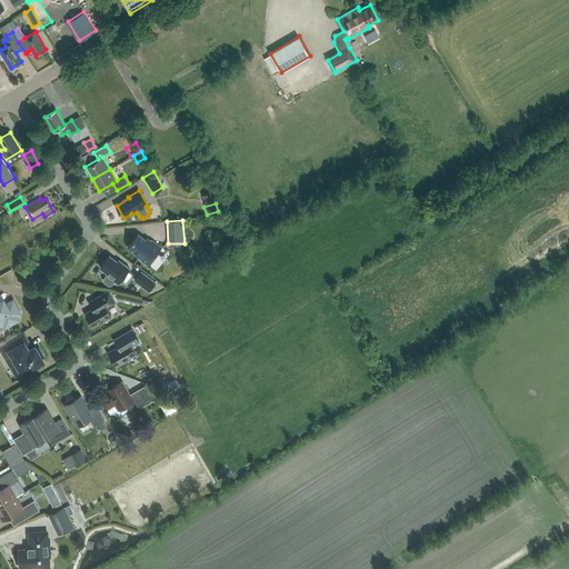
[(161,248),(151,240),(150,242),(138,233),(128,247),(139,256),(138,258),(148,265),(161,248)]
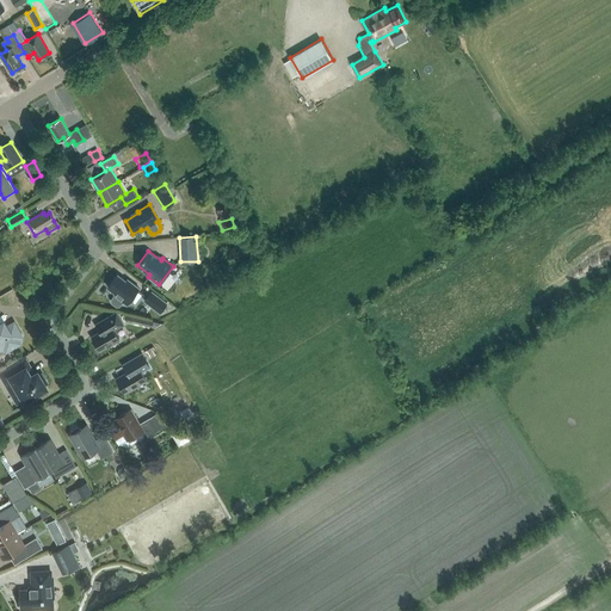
[(116,294),(115,295),(111,300),(112,302),(117,306),(119,306),(123,301),(127,304),(140,288),(131,282),(130,284),(118,275),(107,288),(116,294)]
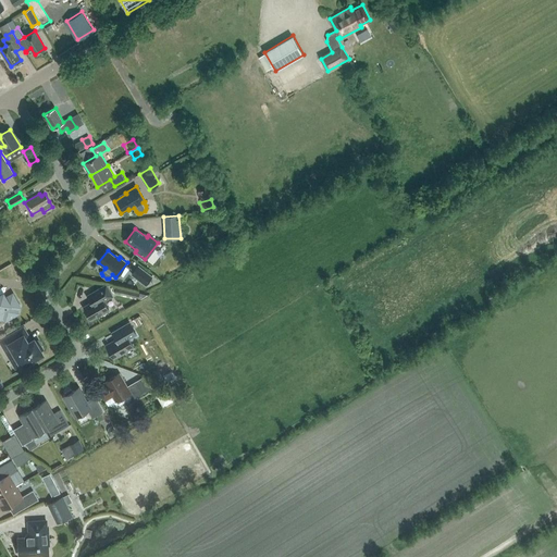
[(146,285),(153,276),(138,264),(131,274),(146,285)]
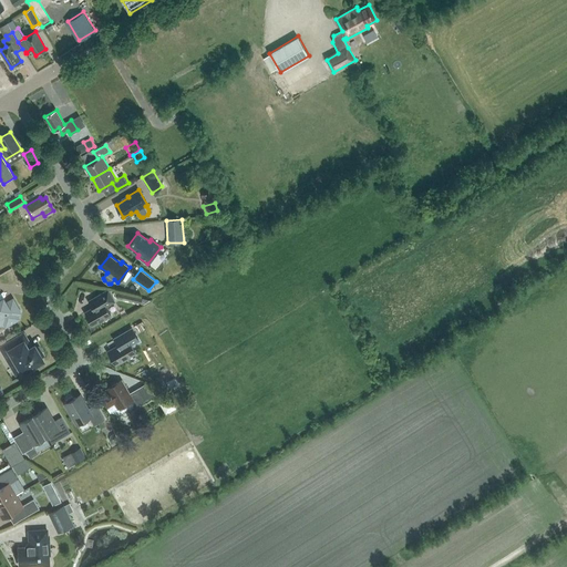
[(111,316),(106,307),(115,301),(109,289),(88,301),(92,308),(85,311),(93,326),(111,316)]
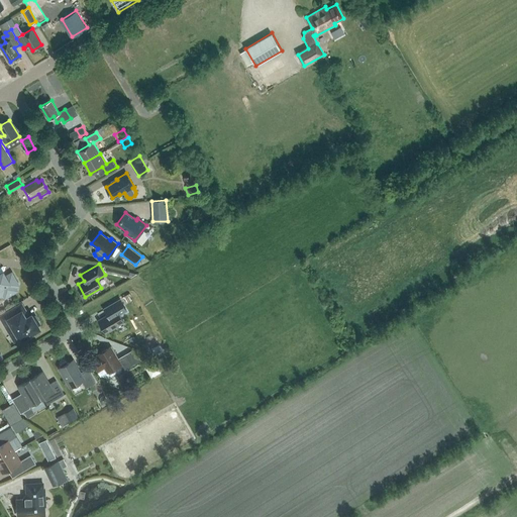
[(107,271),(106,272),(111,273),(111,275),(118,276),(118,275),(124,276),(124,277),(126,278),(126,276),(128,277),(129,272),(104,266),(103,269),(104,271),(107,271)]
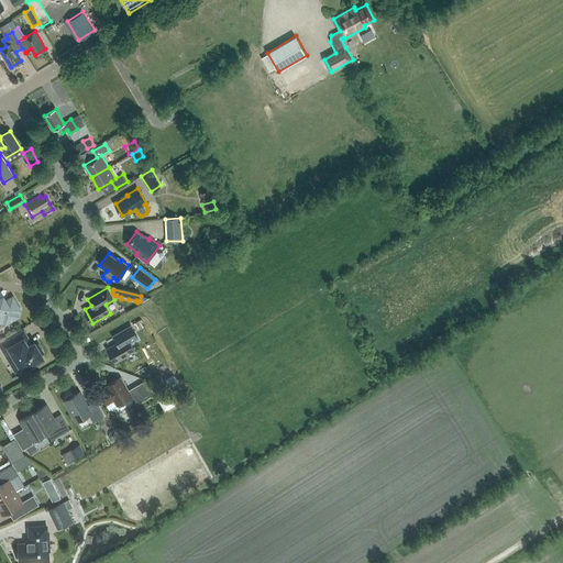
[(17,313),(20,311),(20,309),(18,305),(15,304),(10,307),(3,296),(0,298),(0,321),(3,319),(6,323),(19,316),(17,313)]
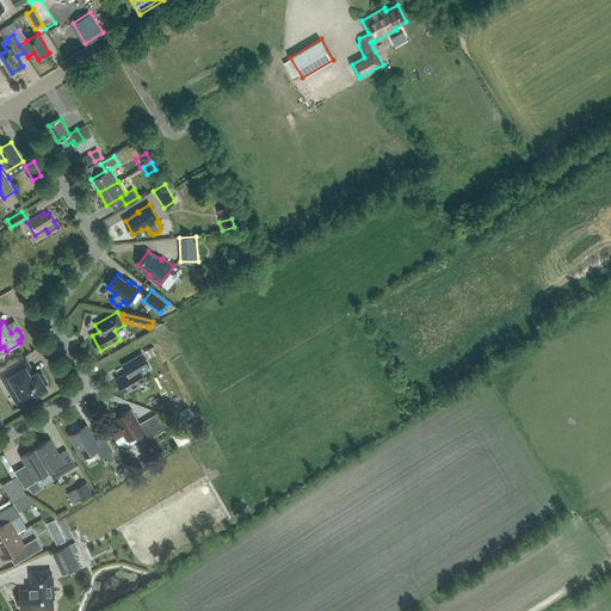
[(117,377),(116,378),(125,393),(147,381),(142,371),(150,366),(142,353),(123,364),(128,372),(117,378),(117,377)]
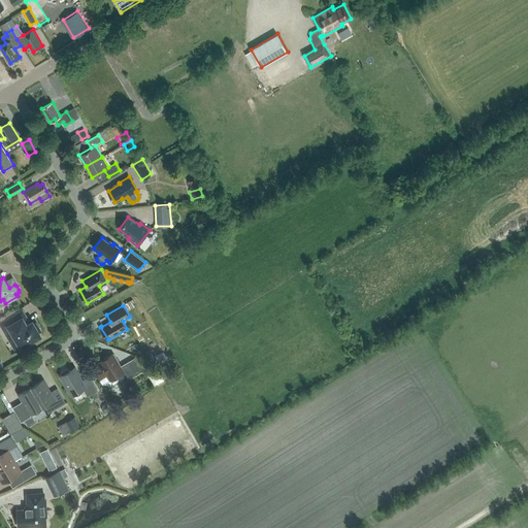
[(38,332),(40,331),(36,324),(34,325),(32,322),(28,324),(21,311),(1,323),(10,339),(15,336),(21,347),(23,344),(25,348),(32,343),(31,340),(40,335),(38,332)]
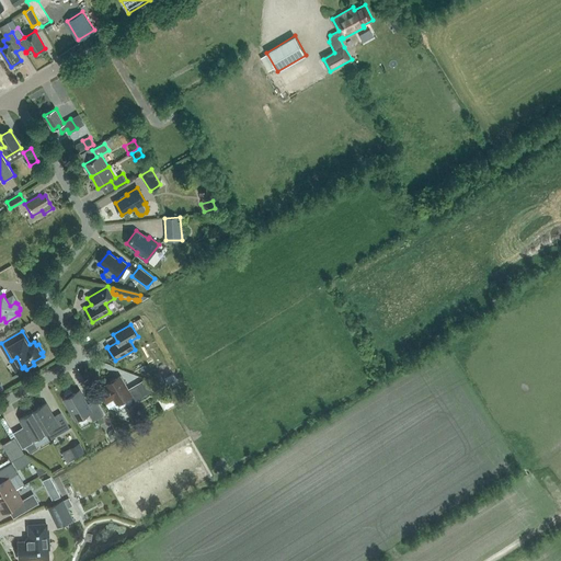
[(106,385),(107,387),(100,391),(106,402),(114,398),(116,401),(126,396),(132,405),(145,397),(137,385),(128,390),(121,376),(106,385)]
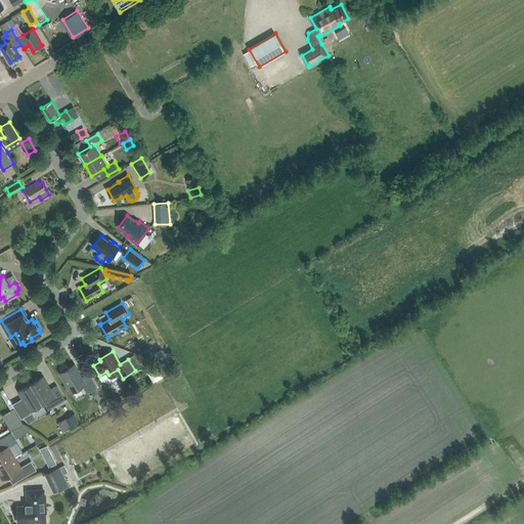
[(87,393),(97,387),(89,374),(82,379),(74,364),(68,368),(67,365),(60,369),(62,372),(59,373),(71,392),(83,385),(87,393)]
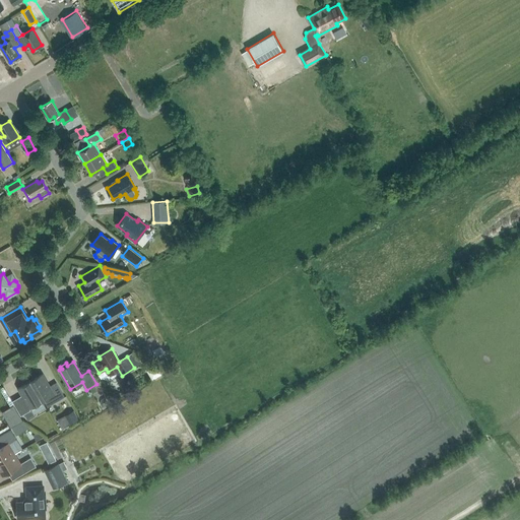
[(155,378),(165,373),(157,362),(148,367),(155,378)]
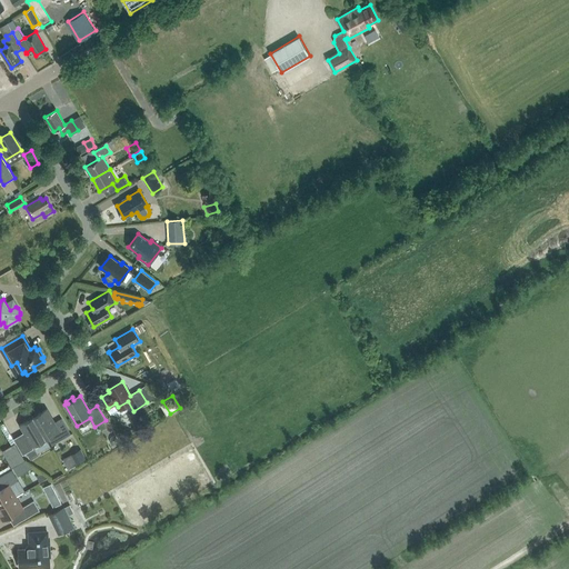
[(47,409),(33,417),(46,438),(48,437),(52,445),(63,438),(70,433),(61,418),(55,422),(47,409)]
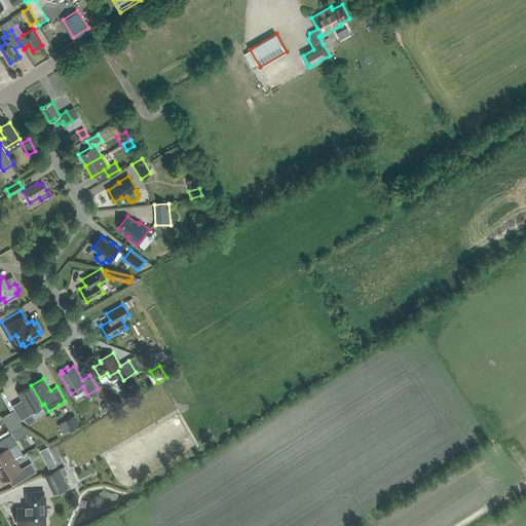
[(19,392),(30,412),(42,405),(31,385),(19,392)]
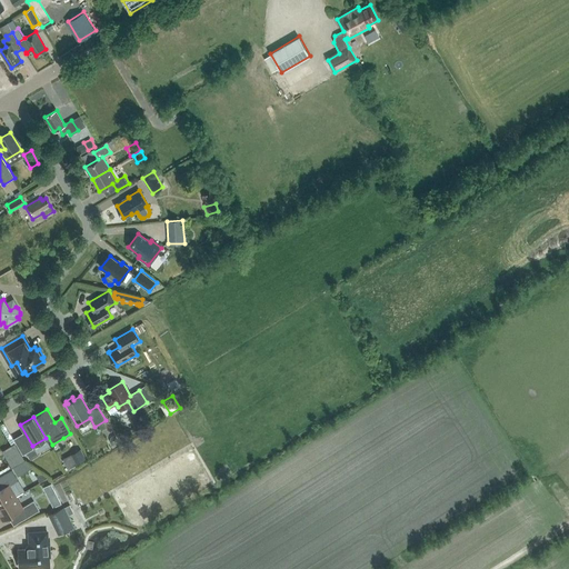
[(119,441),(115,435),(111,437),(110,441),(112,446),(119,441)]
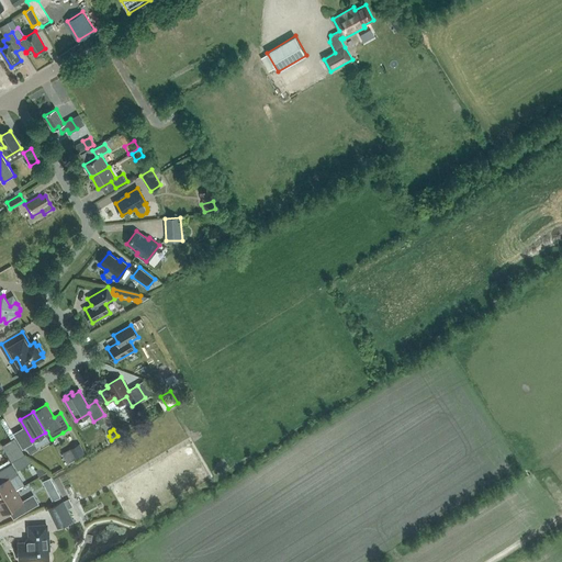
[(26,447),(31,453),(37,449),(33,442),(26,447)]
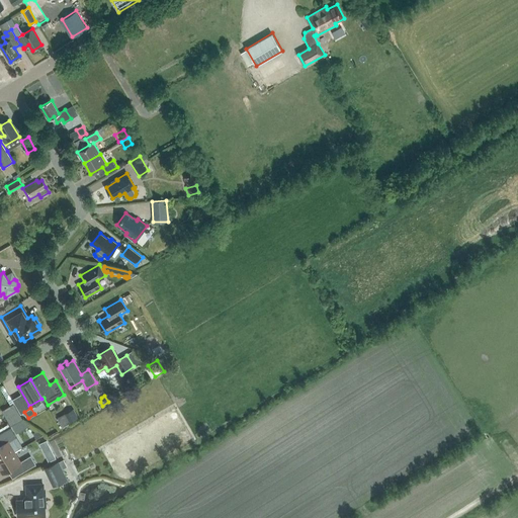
[(74,409),(68,412),(73,421),(79,417),(74,409)]
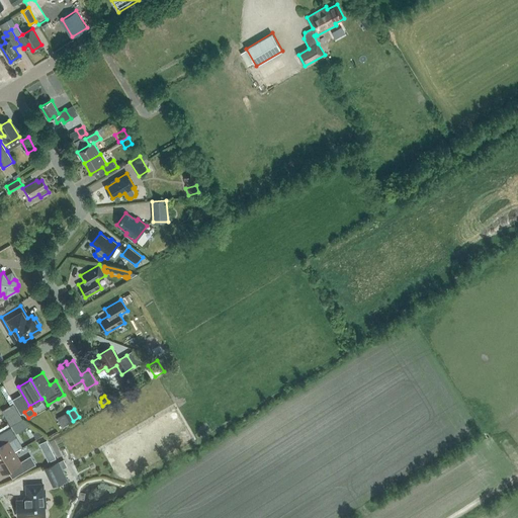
[(23,419),(17,410),(10,414),(15,423),(22,419),(23,419)]
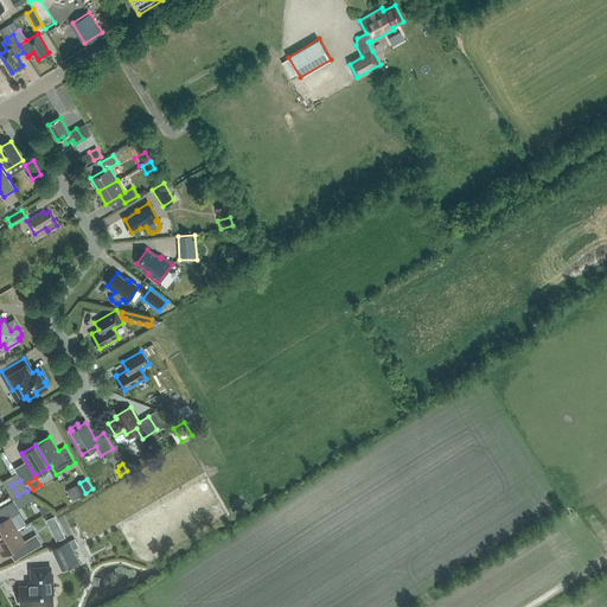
[(34,499),(26,491),(18,496),(14,498),(19,508),(34,499)]
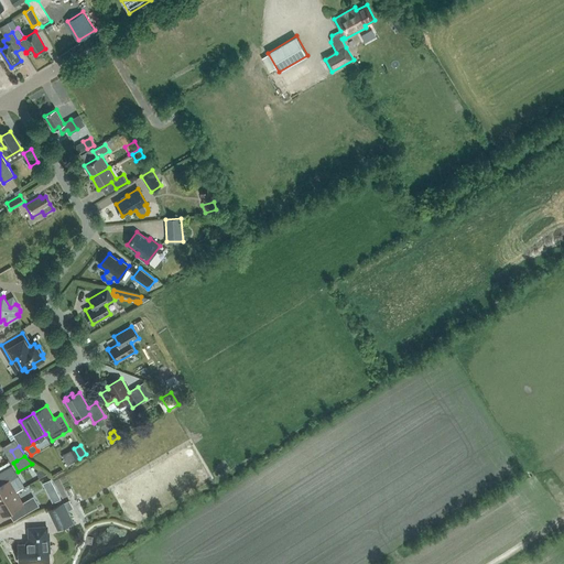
[(0,485),(0,501),(17,492),(9,480),(18,476),(12,466),(0,473),(0,479),(2,484),(0,485)]
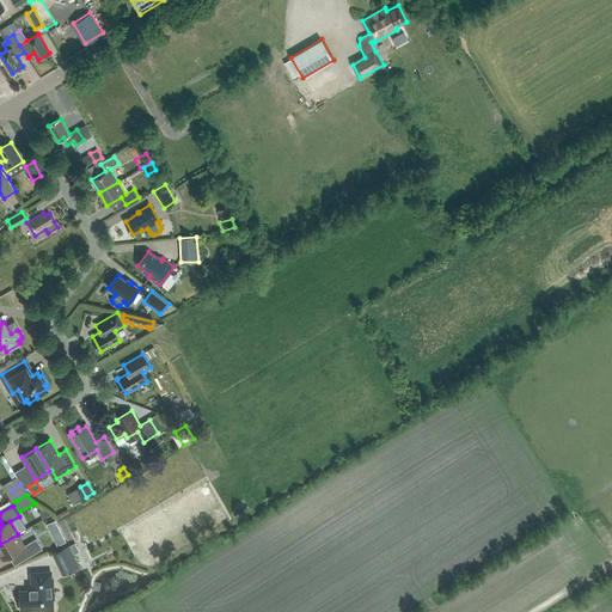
[(61,531),(51,536),(57,546),(66,543),(61,531)]
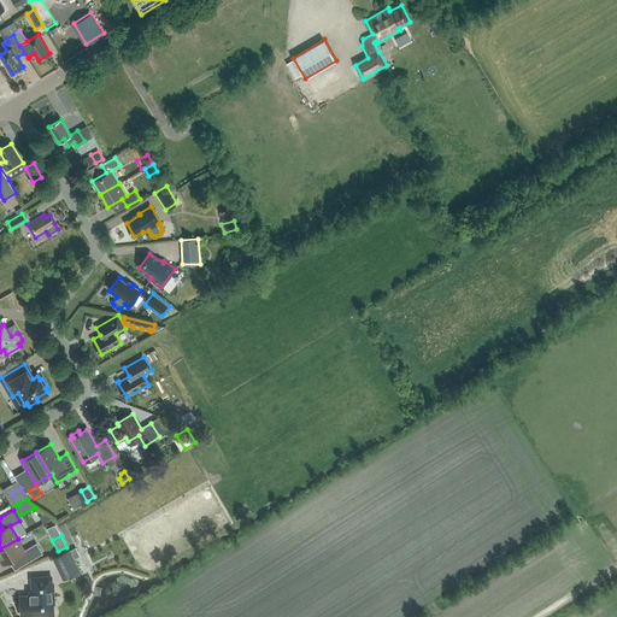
[(18,539),(0,548),(0,559),(3,564),(25,551),(30,559),(42,553),(36,542),(24,550),(18,539)]
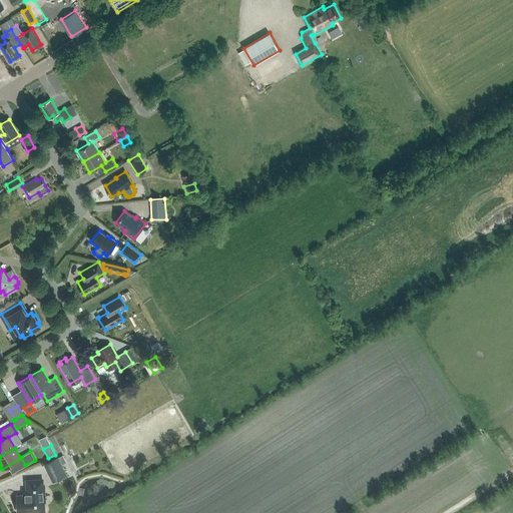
[(52,482),(67,475),(62,464),(59,457),(58,456),(43,463),(52,482)]
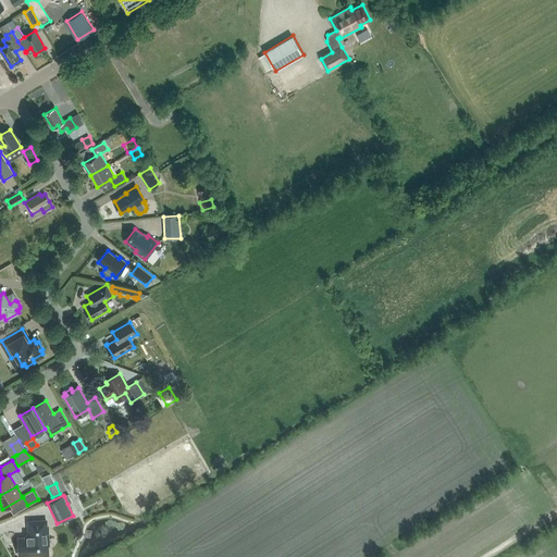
[(29,534),(28,534),(26,536),(26,537),(19,539),(20,547),(19,547),(16,551),(20,552),(20,556),(48,554),(47,539),(49,539),(48,528),(47,528),(46,520),(28,521),(29,534)]
